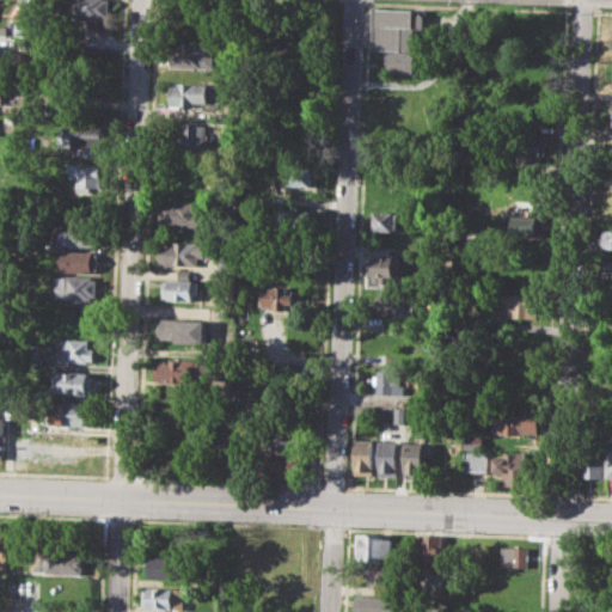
[(73,0),(110,0),(110,19),(73,17),(73,0)]
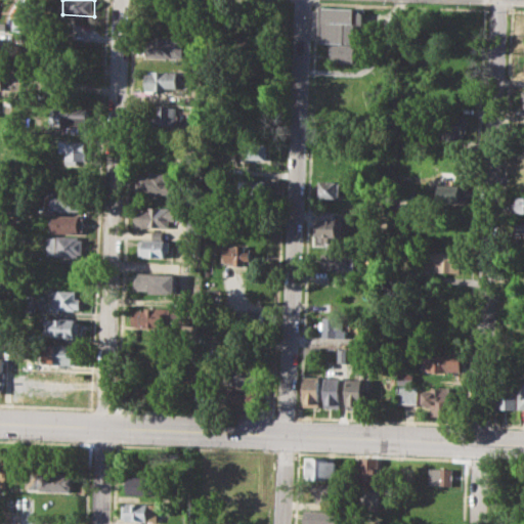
[(319,7),(363,8),(363,30),(358,30),(357,43),(318,41),(319,7)]
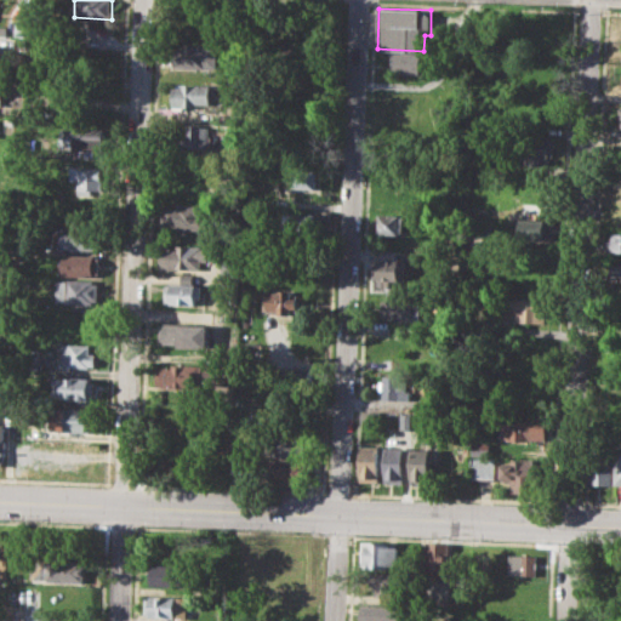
[(16,36),(28,36),(28,49),(15,49),(16,36)]
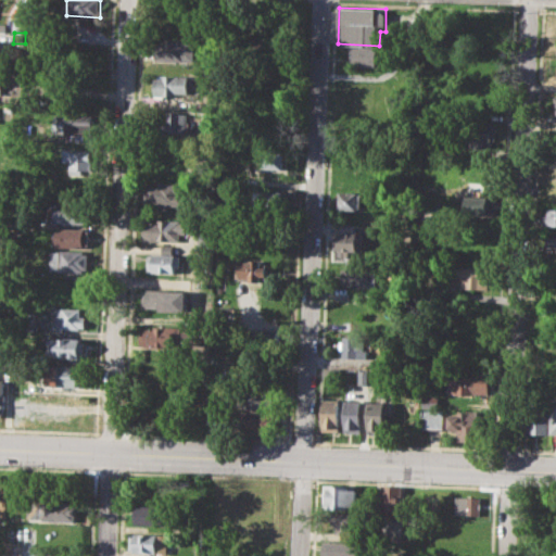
[(166,39),(196,40),(194,62),(156,60),(158,45),(165,45),(166,39)]
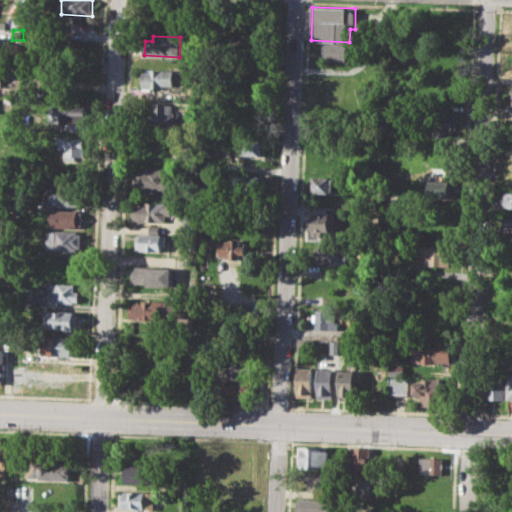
[(322,44),(353,45),(352,62),(322,60),(322,44)]
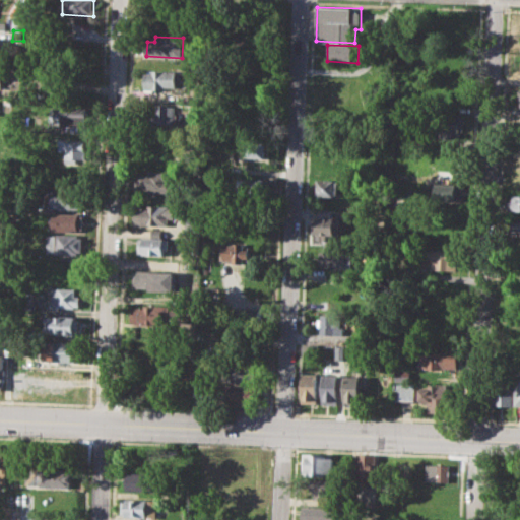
[(153,69),(177,70),(177,86),(164,86),(164,90),(144,89),(145,73),(152,73),(153,69)]
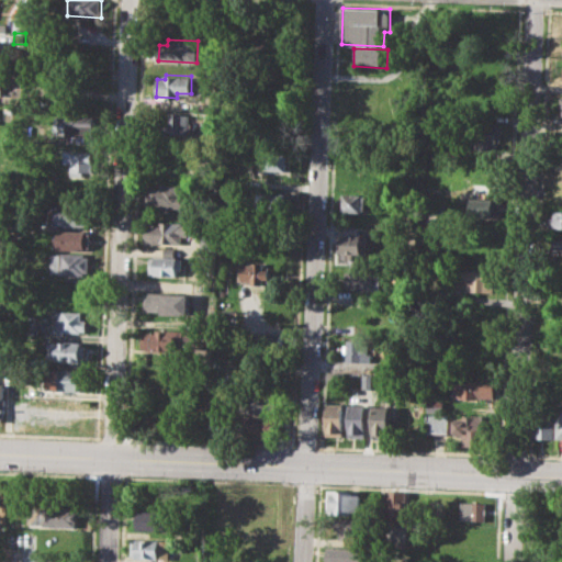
[(170,112),(190,113),(189,134),(169,133),(170,112)]
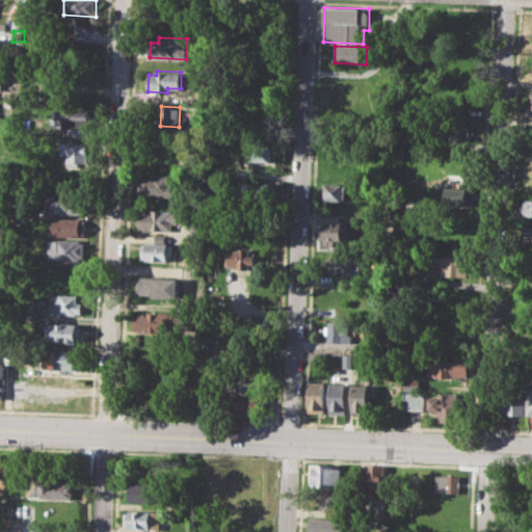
[(60,108),(91,109),(90,129),(77,128),(77,134),(59,134),(60,108)]
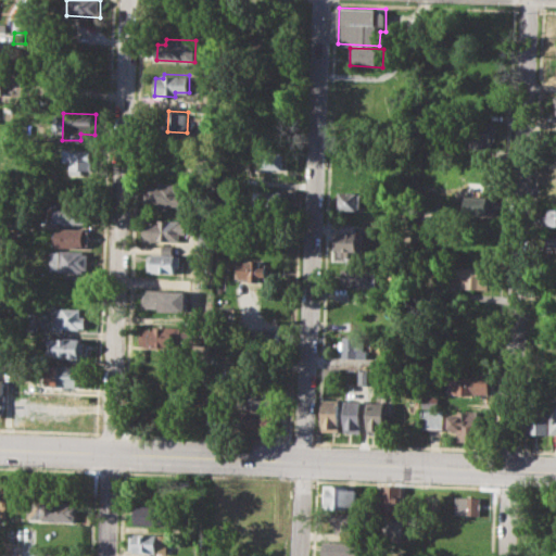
[(468,123),(497,124),(496,140),(491,140),(491,147),(467,146),(468,123)]
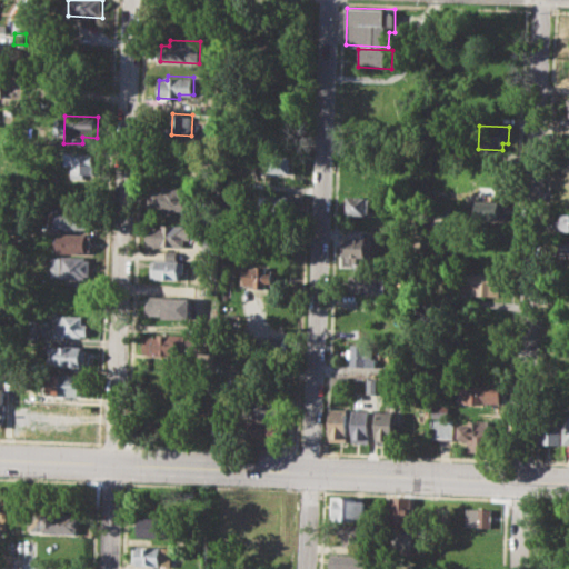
[(62,151),(96,152),(95,173),(85,172),(85,179),(70,178),(71,163),(62,162),(62,151)]
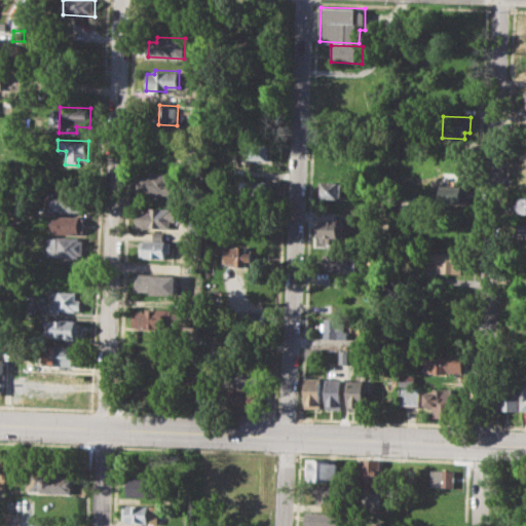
[(243,143),(269,144),(268,161),(243,160),(243,143)]
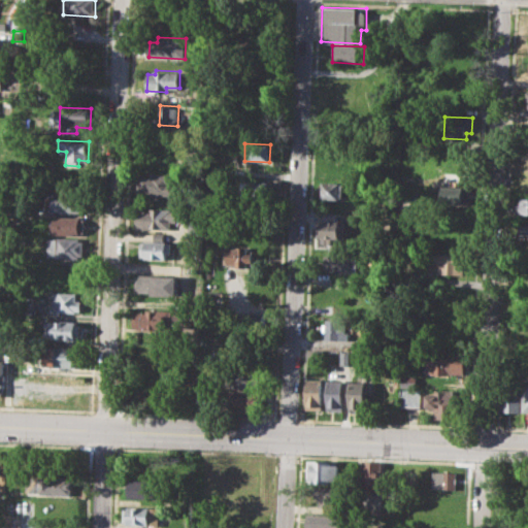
[(151,171),(179,172),(178,197),(138,195),(139,176),(151,176),(151,171)]
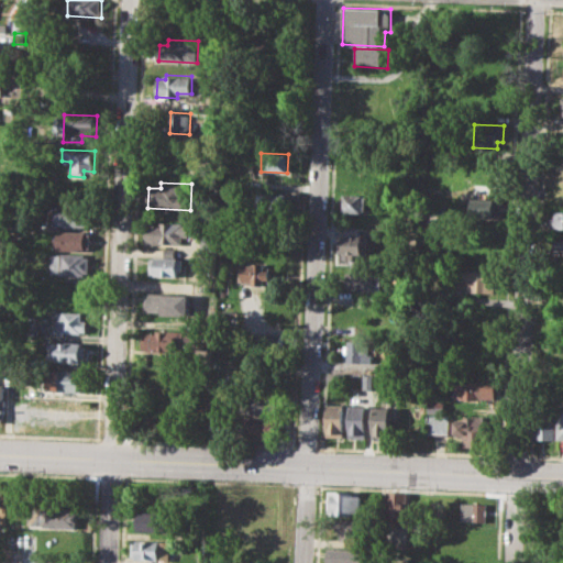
[(256,191),(285,192),(284,211),(255,210),(256,191)]
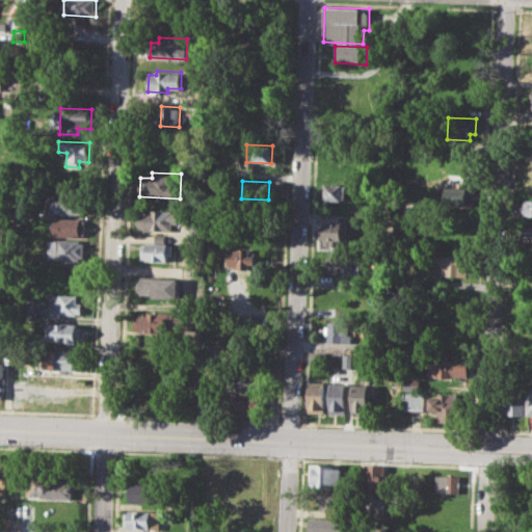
[(322,184),(346,185),(346,201),(322,201),(322,184)]
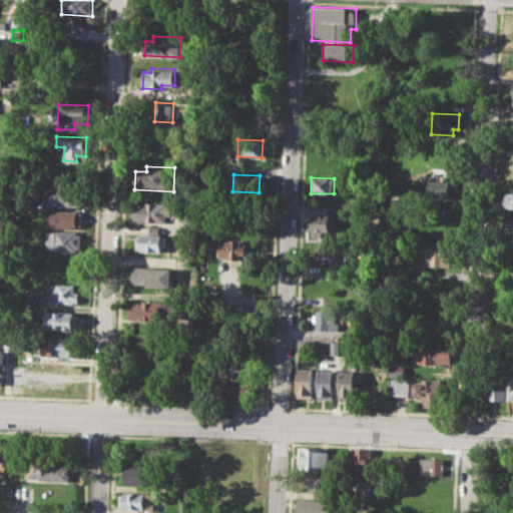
[(430,181),(455,182),(454,198),(430,198),(430,181)]
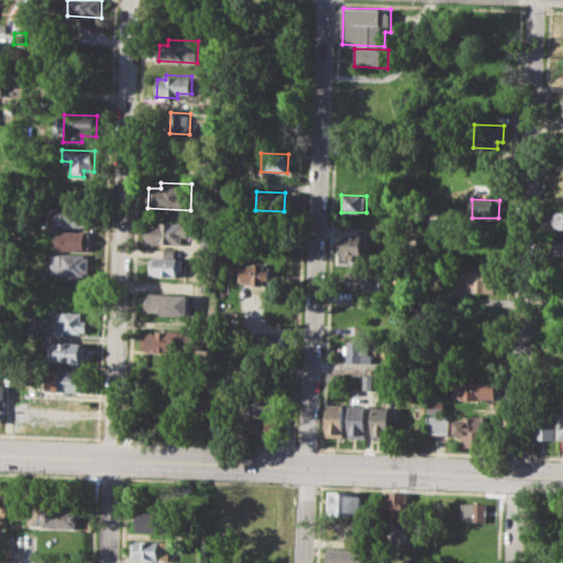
[(56,205),(91,206),(90,225),(55,224),(56,205)]
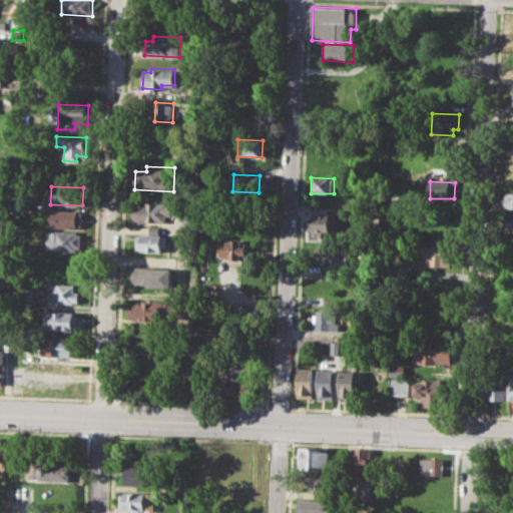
[(508,193),(512,193),(512,207),(502,207),(503,198),(508,198),(508,193)]
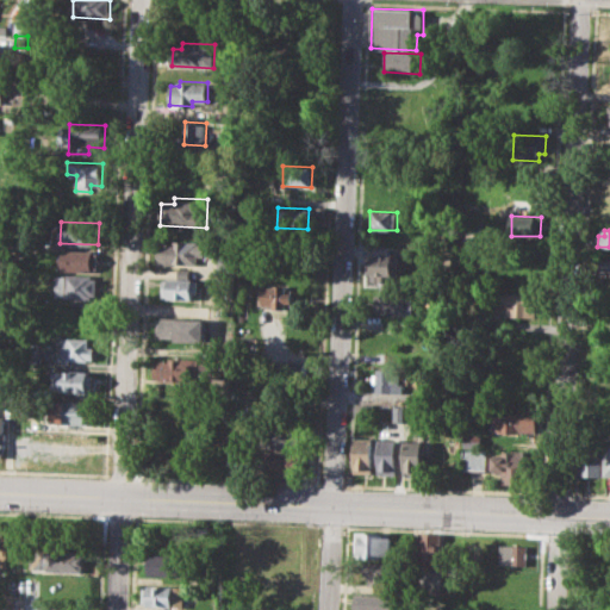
[(160,244),(174,244),(174,240),(198,241),(198,244),(213,246),(213,259),(199,257),(199,265),(159,262),(160,244)]
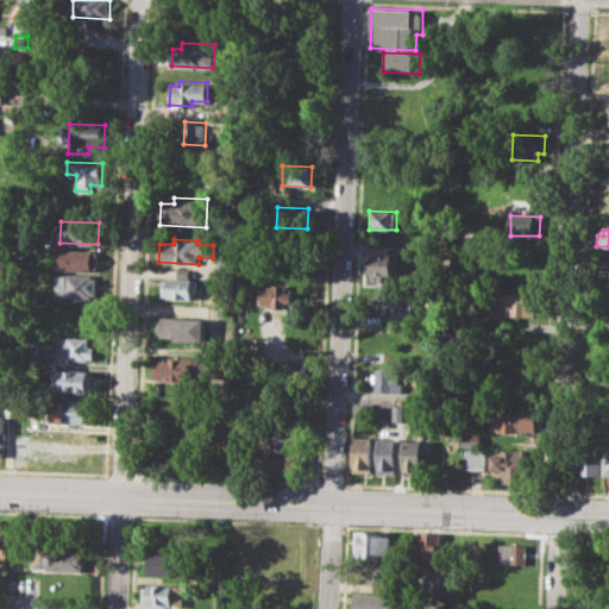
[(61,250),(98,251),(96,271),(61,270),(61,250)]
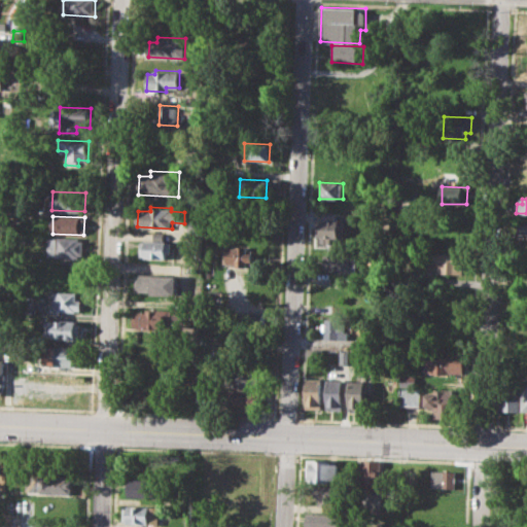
[(319,219),(342,220),(342,238),(319,238),(319,233),(315,233),(315,225),(319,225),(319,219)]
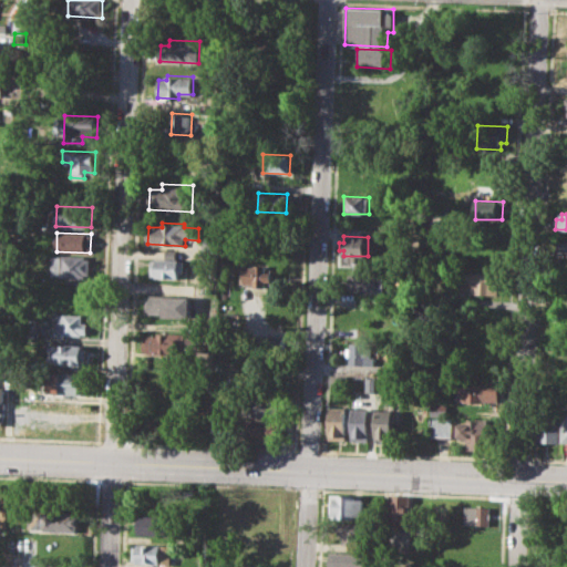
[(51,255),(92,256),(91,276),(50,275),(51,255)]
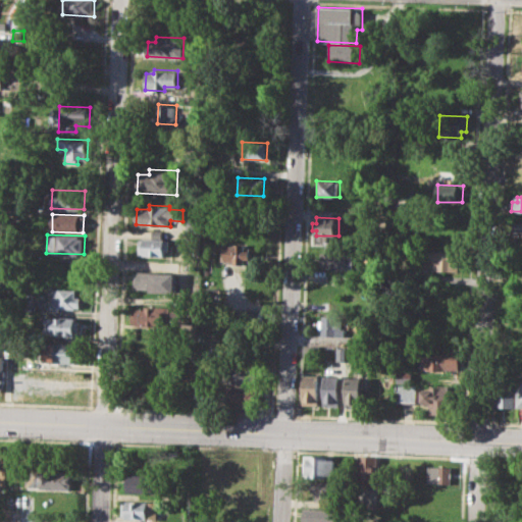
[(140,238),(170,239),(170,250),(165,250),(164,256),(140,255),(140,238)]
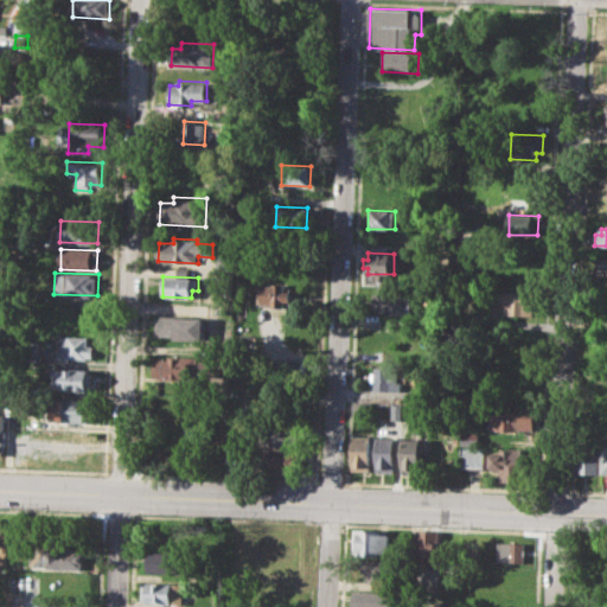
[(255,282),(286,283),(286,289),(294,289),(293,302),(285,302),(285,307),(272,307),(272,302),(255,302),(255,282)]
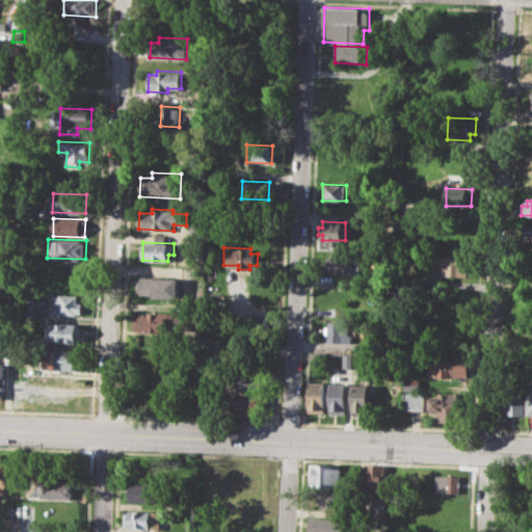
[(434,255),(470,256),(469,276),(433,275),(434,255)]
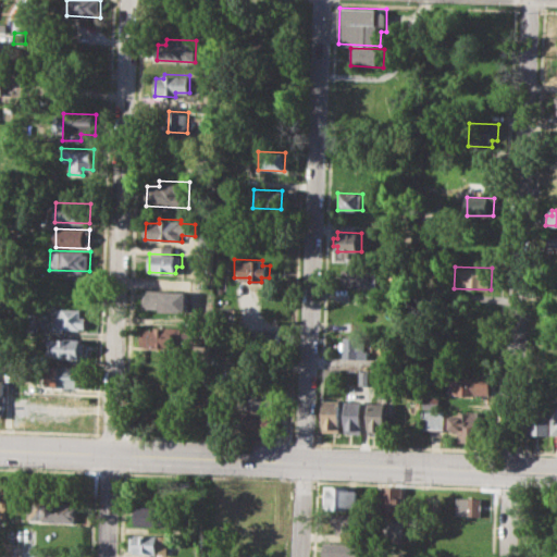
[(341,268),(374,270),(373,287),(339,285),(341,268)]
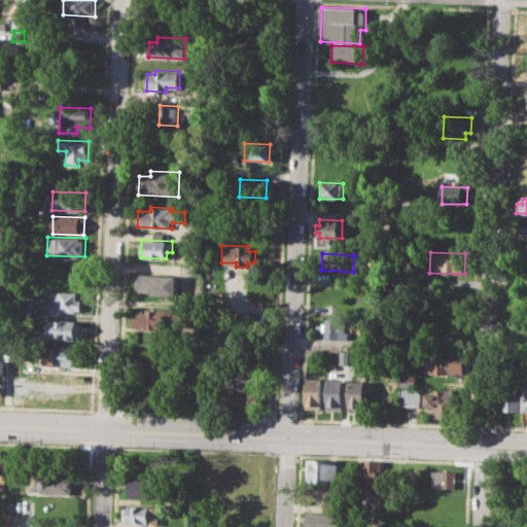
[(141,274),(169,275),(169,291),(140,291),(141,274)]
